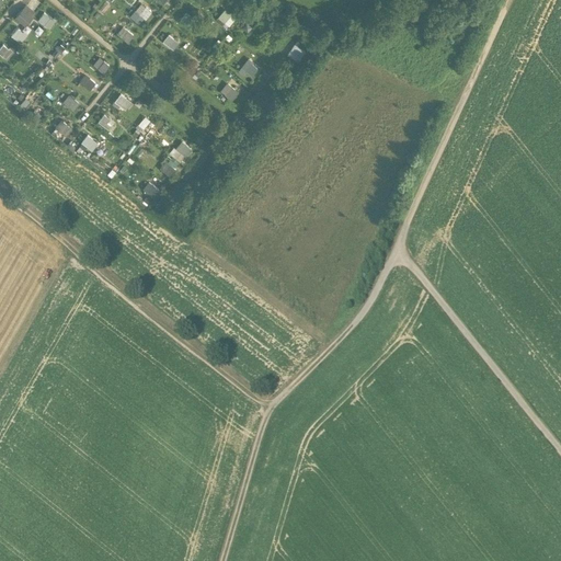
[(26,3),(15,16),(24,24),(32,14),(35,11),(26,3)]
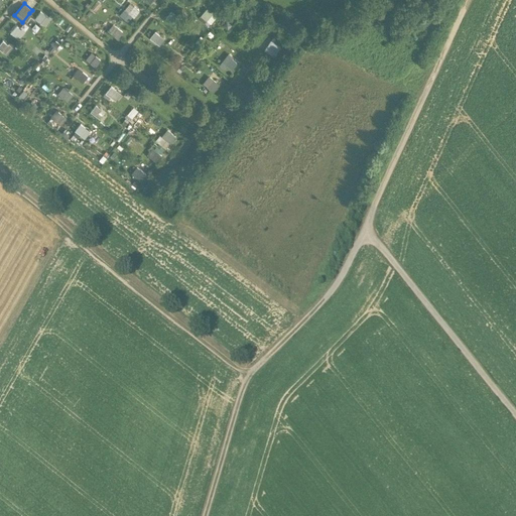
[(130,3),(124,10),(132,16),(137,9),(130,3)]
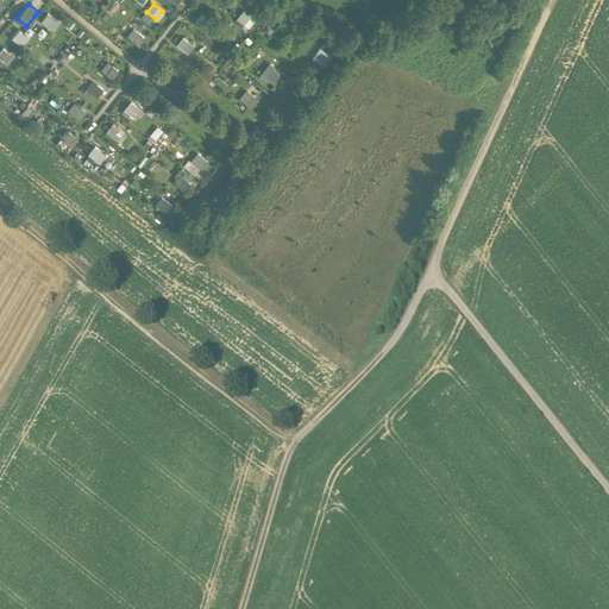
[(243,10),(236,19),(248,29),(255,19),(243,10)]
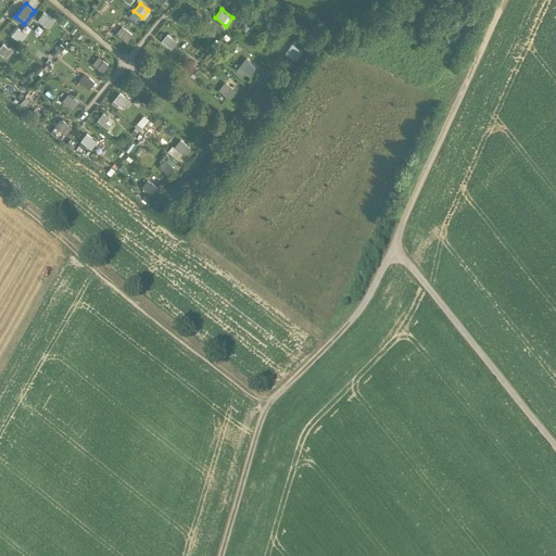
[(52,19),(43,11),(37,19),(47,26),(52,19)]
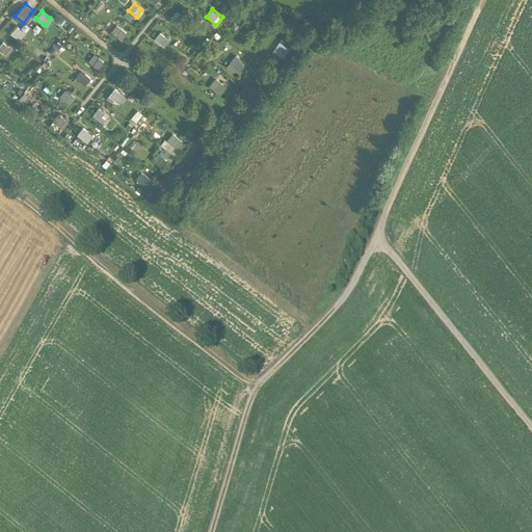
[(176,11),(169,20),(180,27),(185,19),(176,11)]
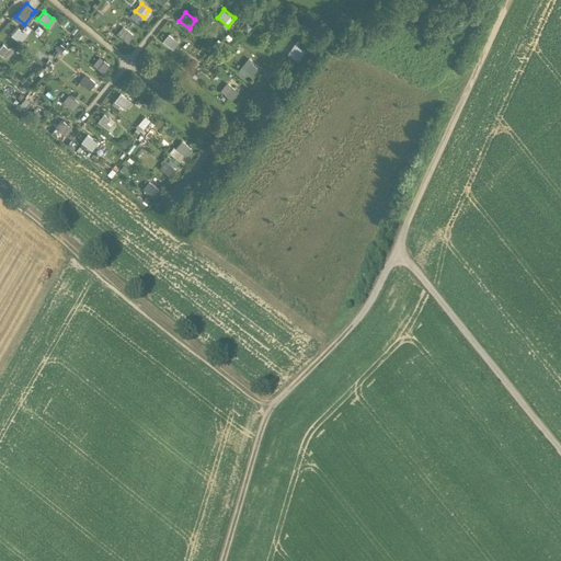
[(122,25),(115,34),(126,42),(132,34),(122,25)]
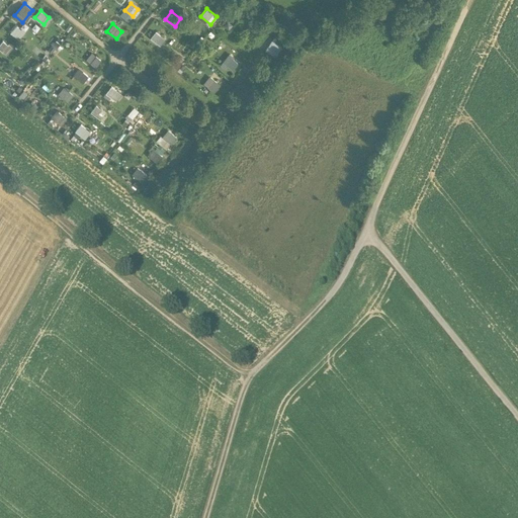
[(14,24),(8,32),(17,39),(23,32),(14,24)]
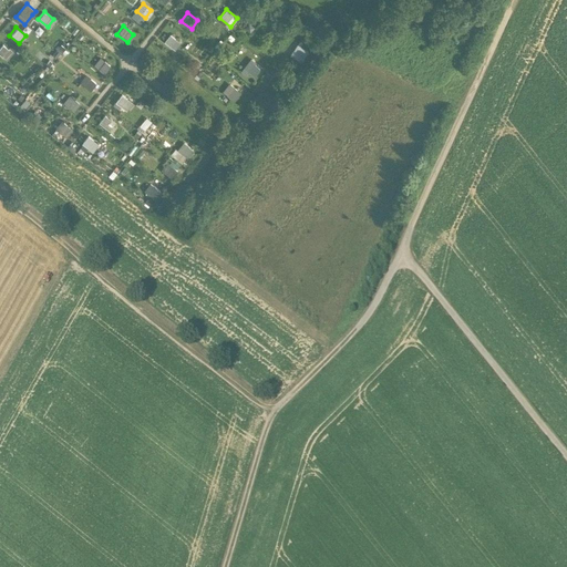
[(168,33),(162,42),(174,51),(181,43),(168,33)]
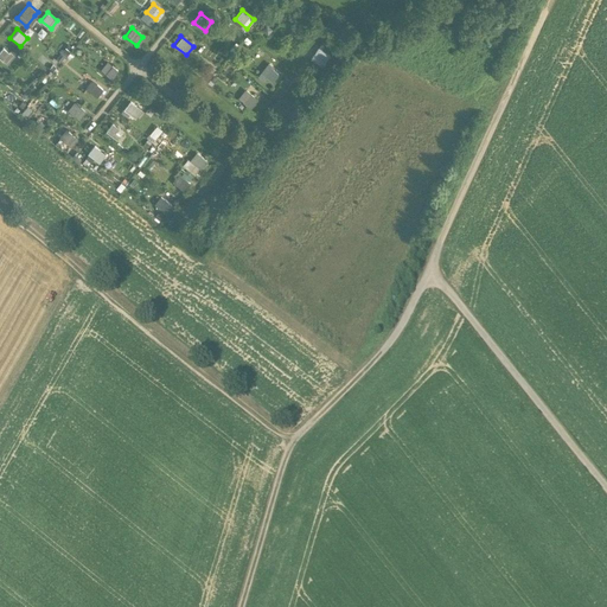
[(0,46),(0,59),(7,65),(13,57),(0,46)]
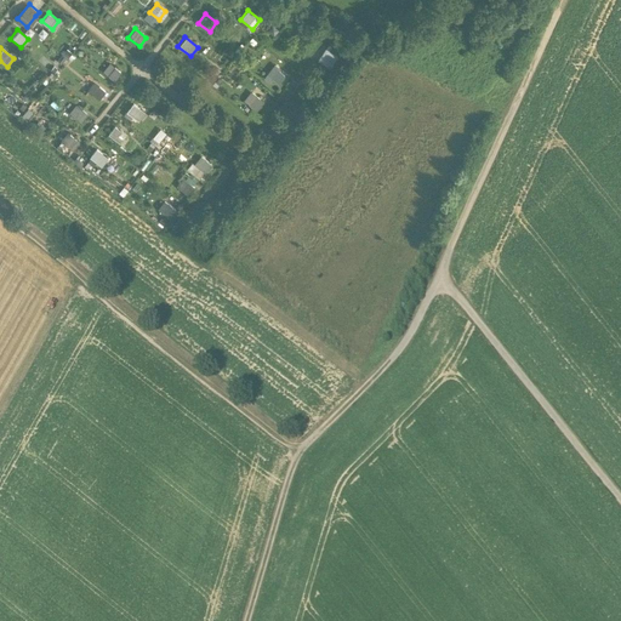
[(337,57),(326,49),(318,61),(330,69),(337,57)]
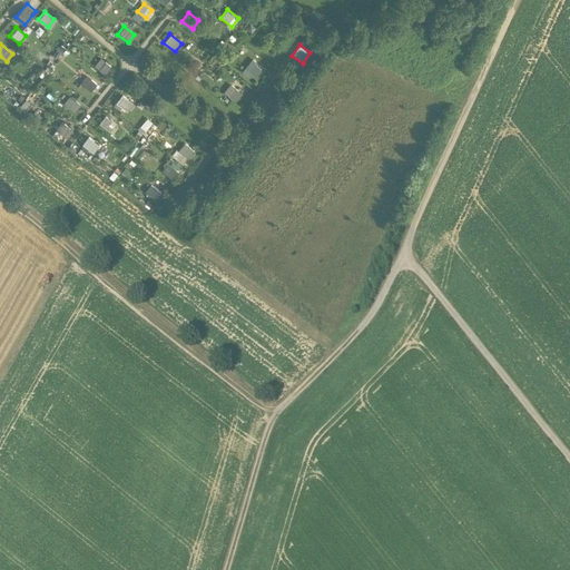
[(100,58),(94,65),(102,72),(109,65),(100,58)]
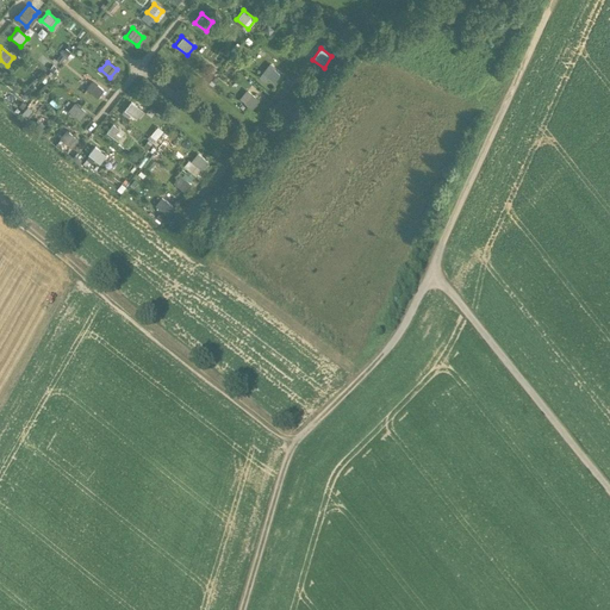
[(267,64),(260,74),(272,82),(278,73),(267,64)]
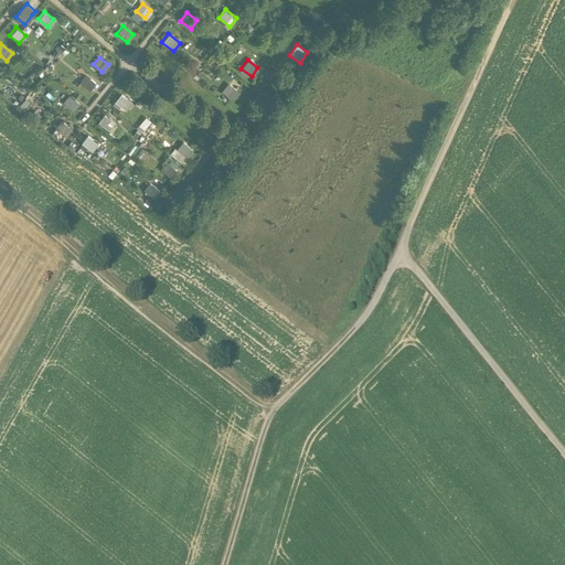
[(84,73),(77,81),(88,91),(95,83),(84,73)]
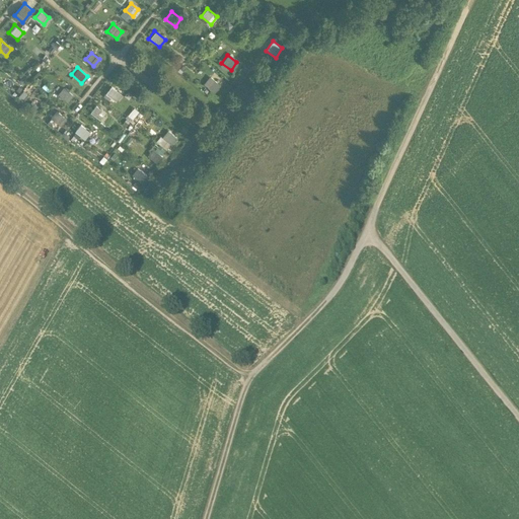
[(209,78),(205,85),(214,91),(218,84),(209,78)]
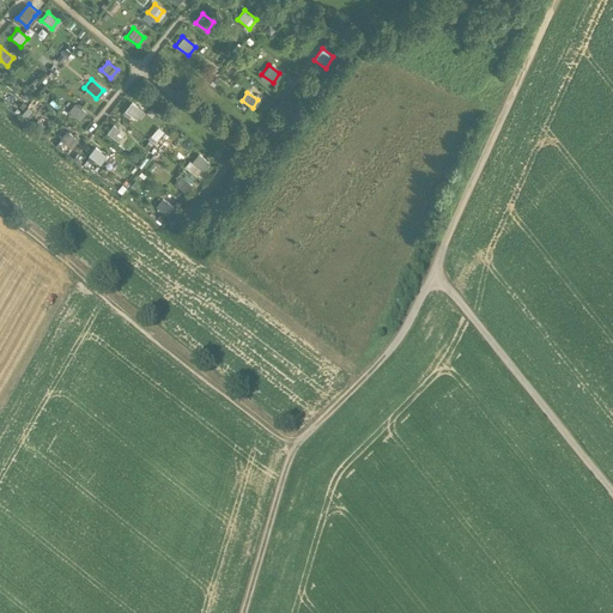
[(131,102),(125,110),(135,119),(143,110),(131,102)]
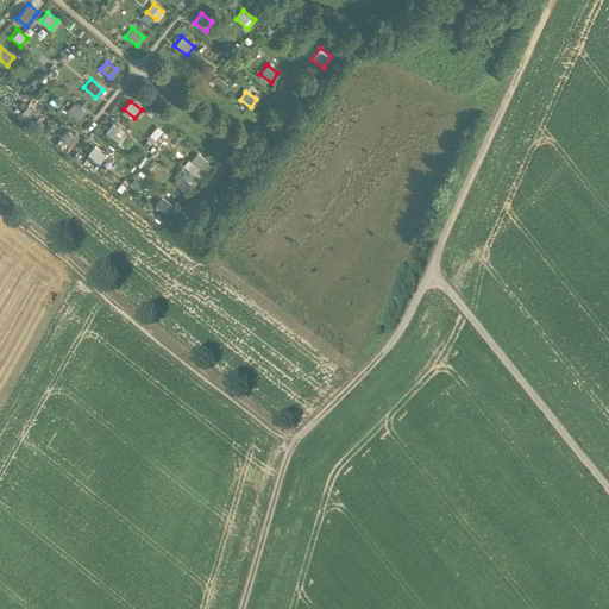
[(73,104),(67,112),(77,120),(85,112),(73,104)]
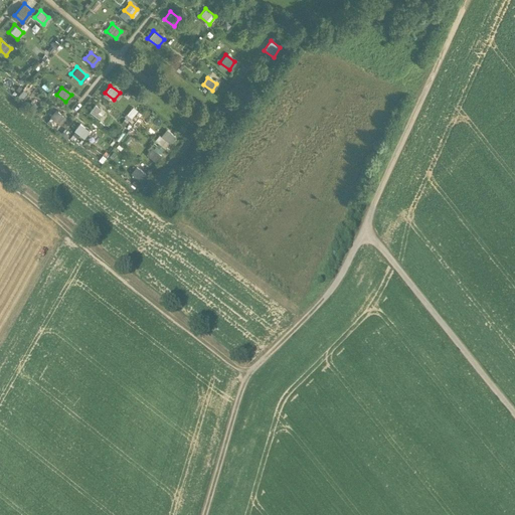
[(96,104),(89,112),(99,120),(106,112),(96,104)]
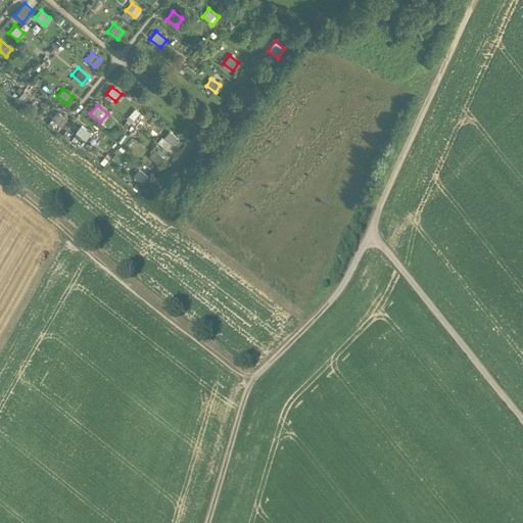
[(55,111),(49,119),(57,125),(63,117),(55,111)]
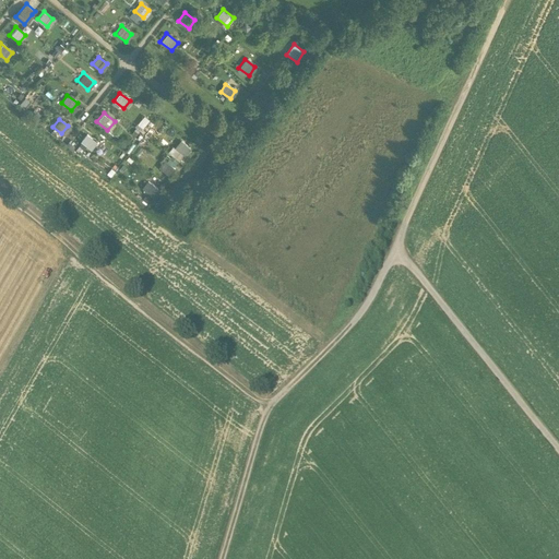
[(85,134),(79,141),(90,150),(95,142),(85,134)]
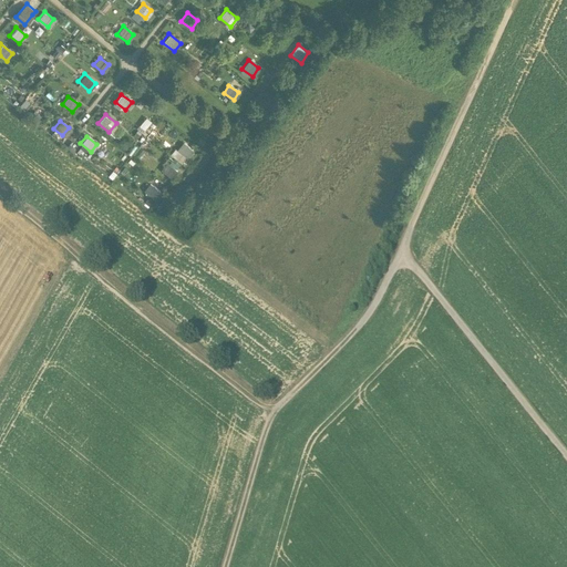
[(183,143),(176,152),(187,161),(194,153),(183,143)]
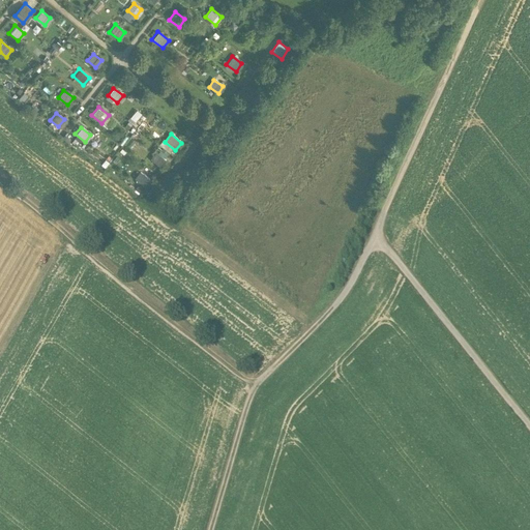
[(155,153),(150,160),(159,168),(165,160),(155,153)]
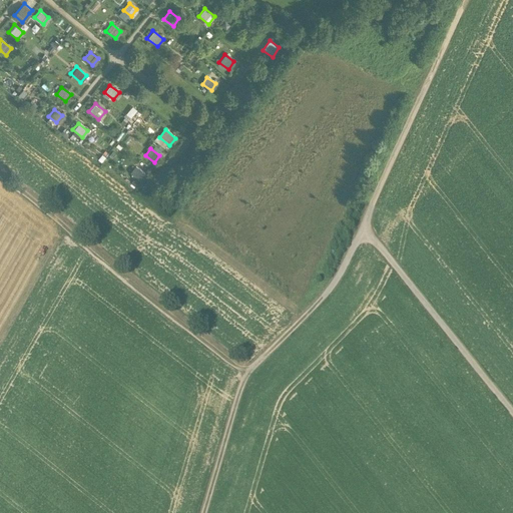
[(135,167),(129,175),(138,182),(144,174),(135,167)]
